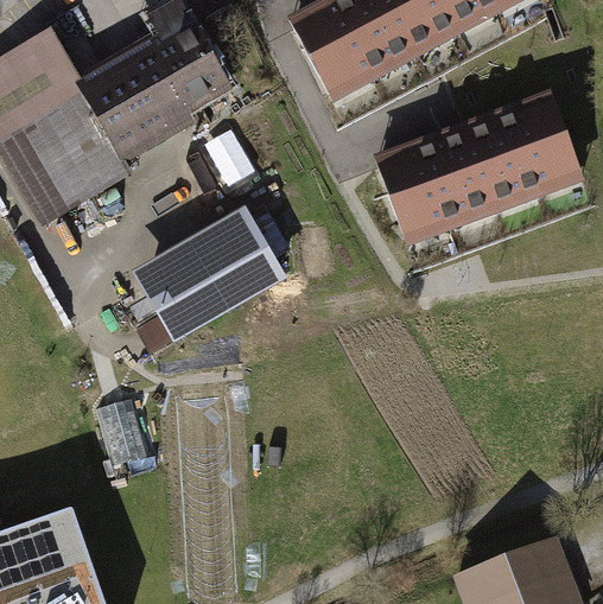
[(323,0),(291,17),(329,89),(500,0),(323,0)]
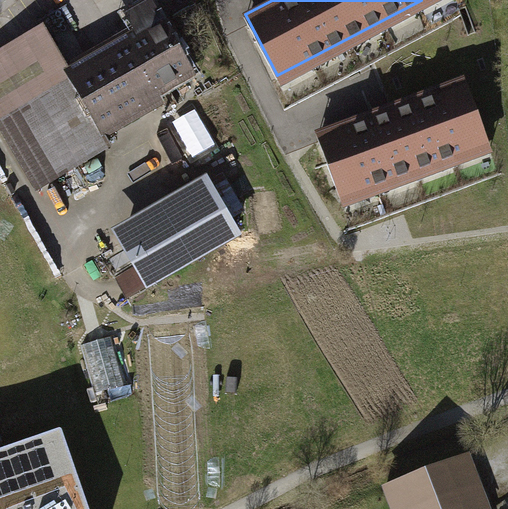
[(66,75),(42,33),(0,55),(0,136),(34,198),(109,157),(104,147),(196,86),(146,5),(125,20),(131,33),(66,75)]
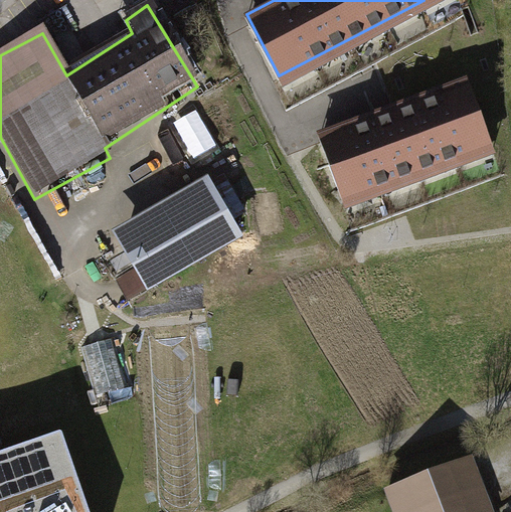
[(423,96),(318,134),(342,197),(487,144),(461,72),(420,88),(423,96)]
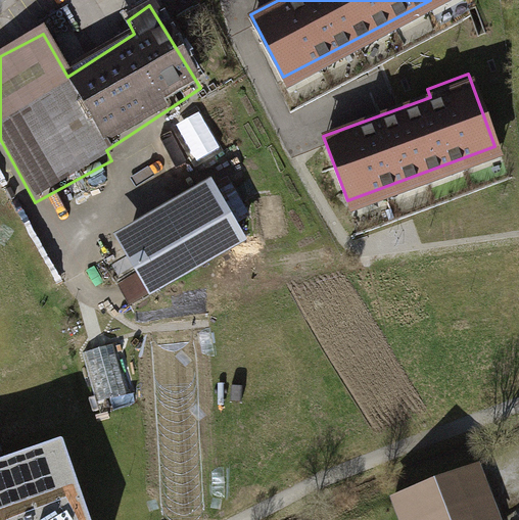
[(208,188),(112,245),(150,309),(246,251),(208,188)]
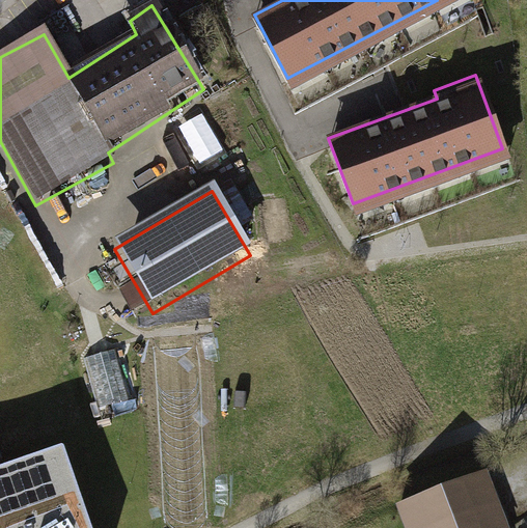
[(196,332),(156,334),(165,525),(205,523),(196,332)]
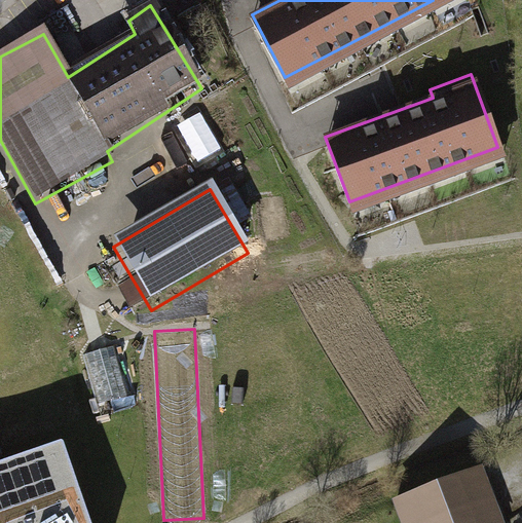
[(78,522),(53,453),(0,471),(0,522),(78,522)]
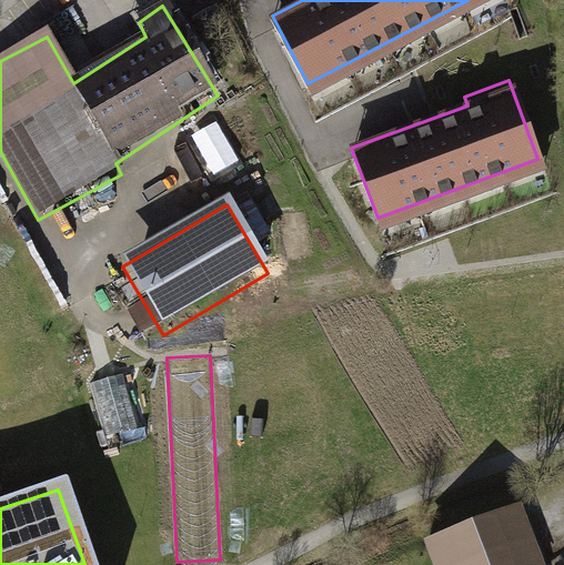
[(516,501),(420,537),(429,564),(540,564),(541,564),(516,501)]
